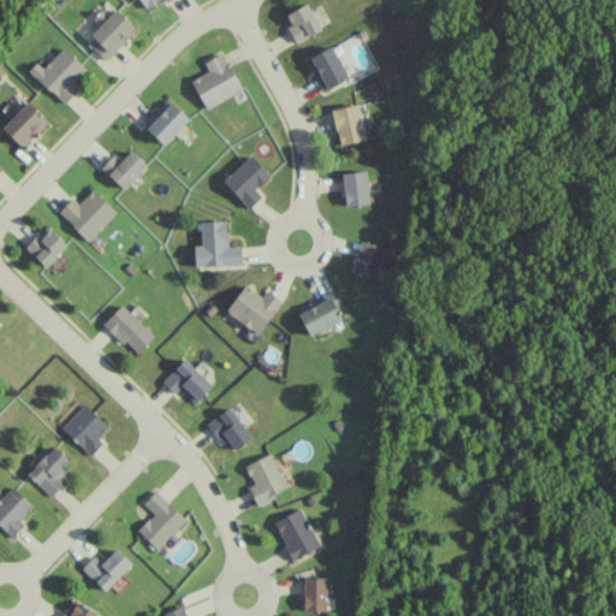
[(138,0),(144,10),(159,0),(165,0),(166,1),(169,0),(138,0)]
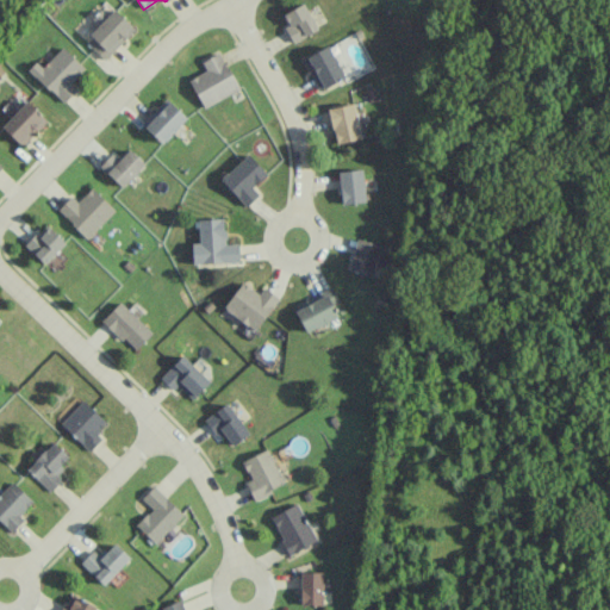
[(280,14),(292,42),(317,31),(305,4),(280,14)]
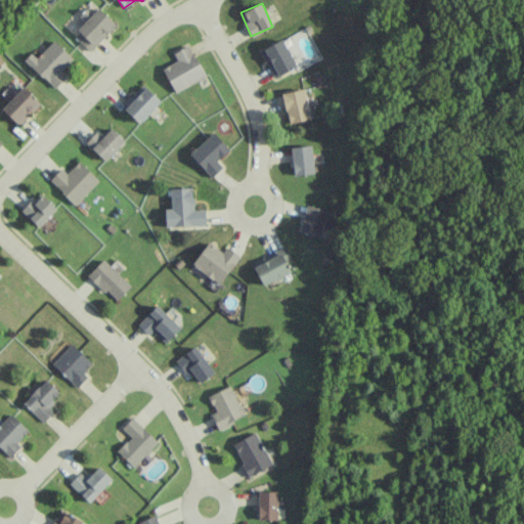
[(90,52),(116,25),(98,8),(73,36),(90,52)]
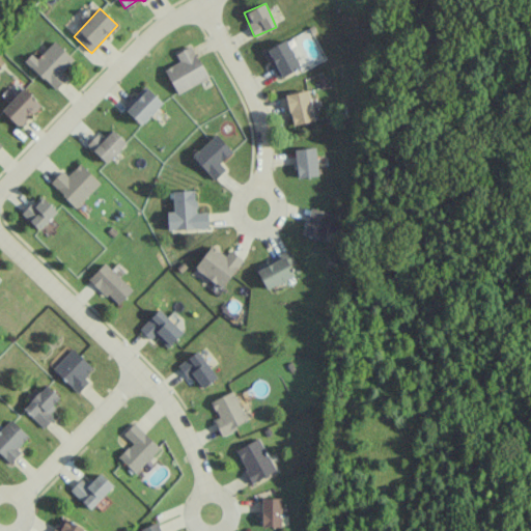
[(67,79),(61,73),(74,60),(54,39),(28,63),(54,90),(67,79)]
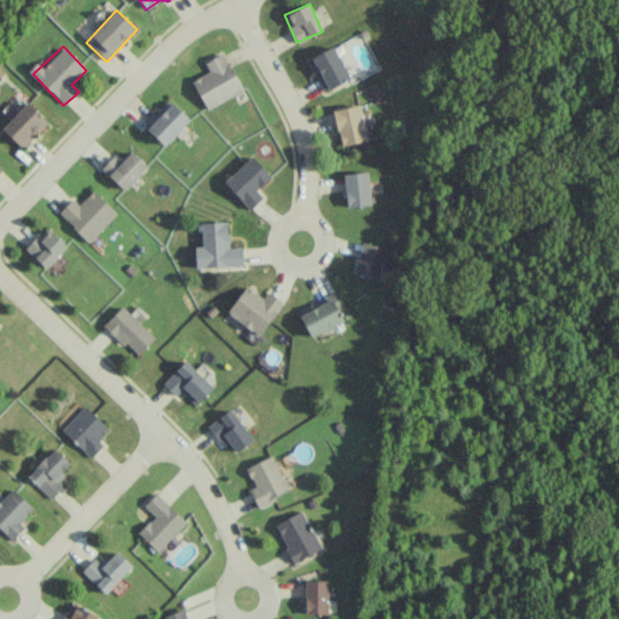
[(348,81),(335,47),(308,57),(322,91),(348,81)]
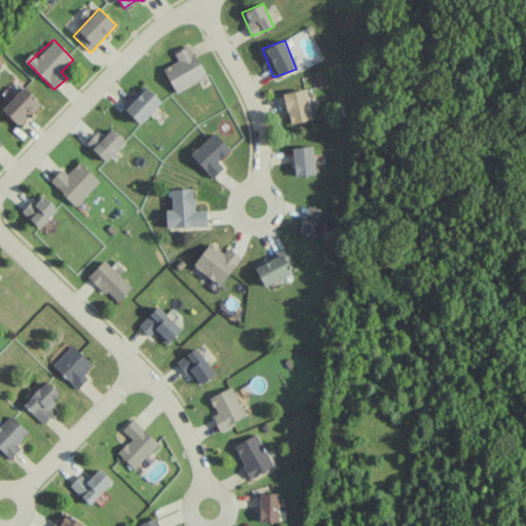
[(176,94),(207,77),(189,45),(174,53),(178,61),(162,69),(176,94)]
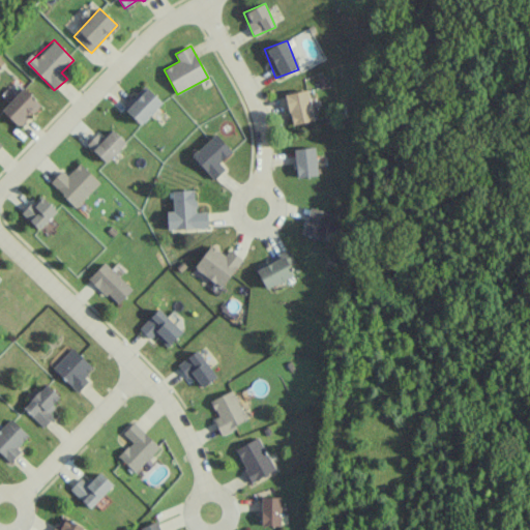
[(163,101),(144,85),(123,109),(142,125),(163,101)]
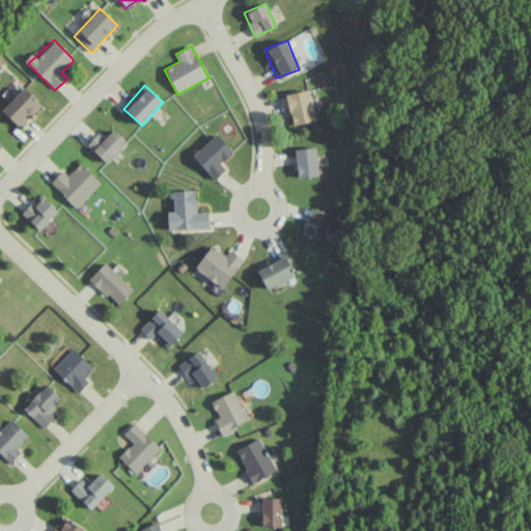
[(20,128),(40,105),(23,87),(1,110),(20,128)]
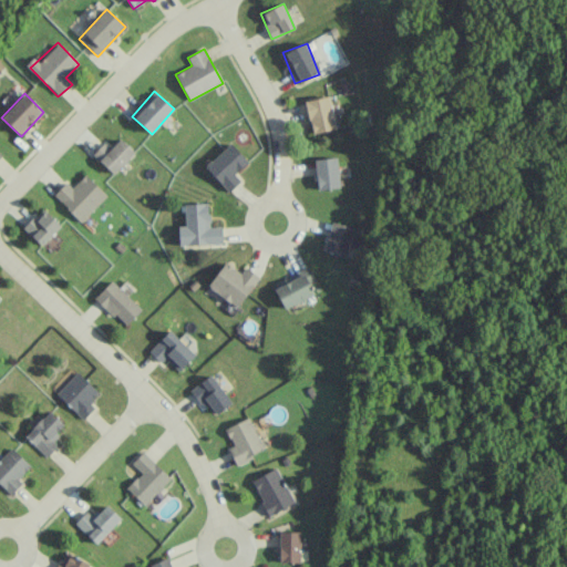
[(305,101),(312,134),(336,129),(328,95),(305,101)]
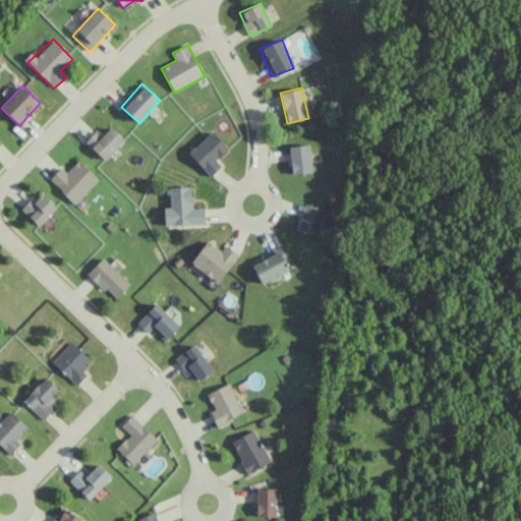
[(84,142),(105,161),(124,140),(110,127),(102,136),(96,130),(84,142)]
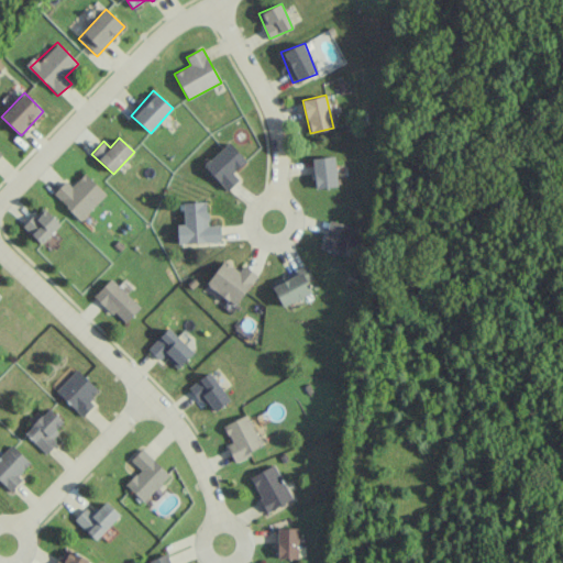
[(246,161),(229,142),(203,165),(227,190),(240,178),(233,173),(246,161)]
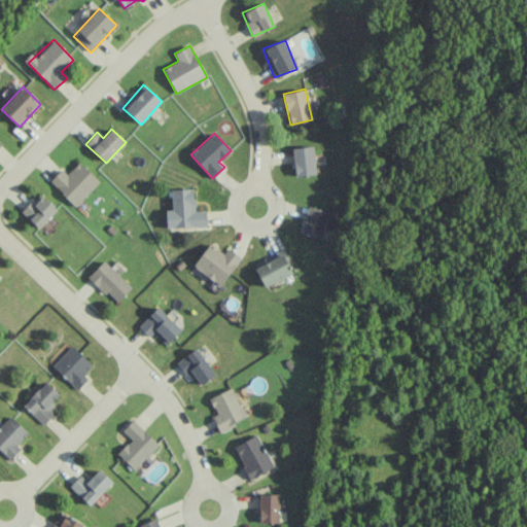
[(314,146),(293,147),(294,176),(315,175),(314,146)]
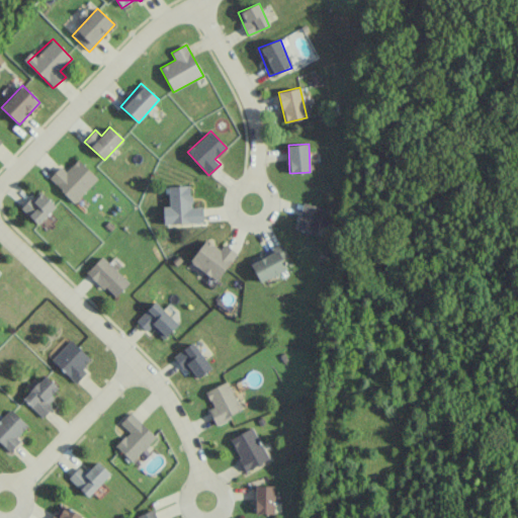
[(66,172),(60,166),(49,179),(74,203),(97,178),(78,159),(66,172)]
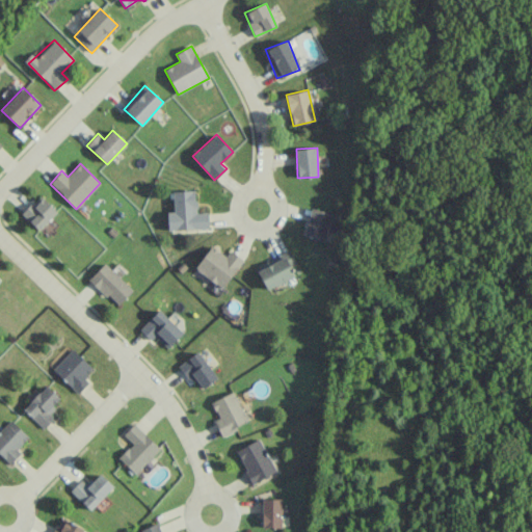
[(209,229),(208,213),(195,213),(194,191),(173,191),(173,212),(167,212),(167,230),(209,229)]
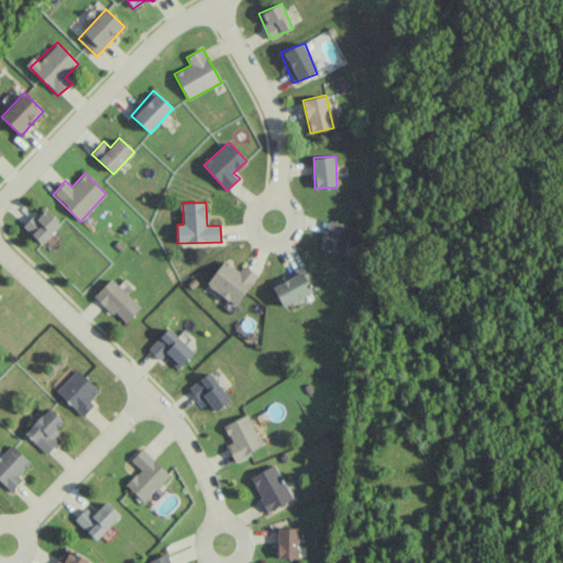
[(61,224),(45,209),(37,217),(34,213),(22,225),(41,244),(61,224)]
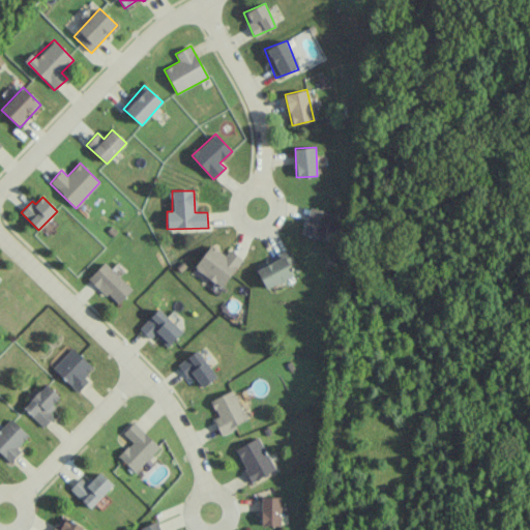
[(330,213),(310,207),(302,235),(323,240),(330,213)]
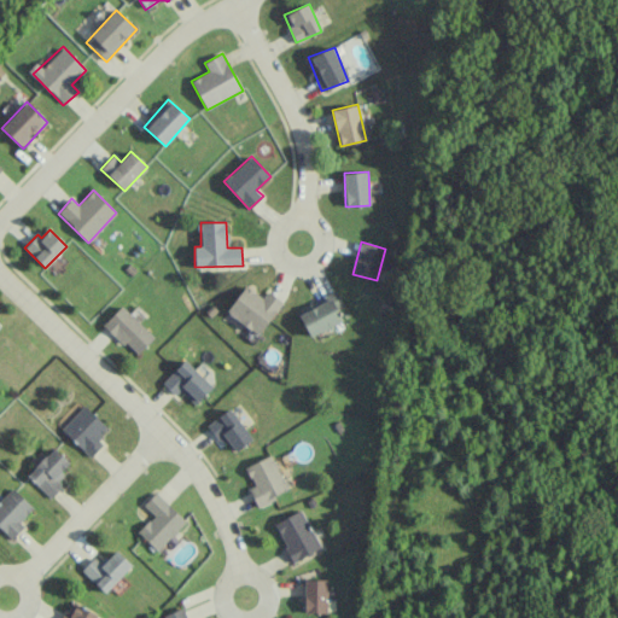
[(260,336),(283,302),(267,291),(262,297),(245,285),(226,313),(260,336)]
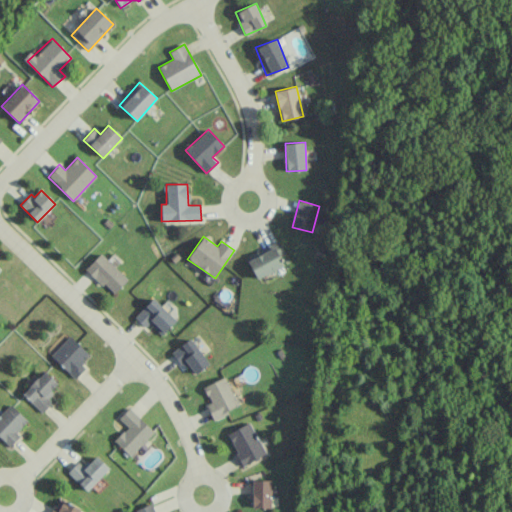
[(246,257),(257,279),(283,266),(279,257),(285,254),(279,241),(246,257)]
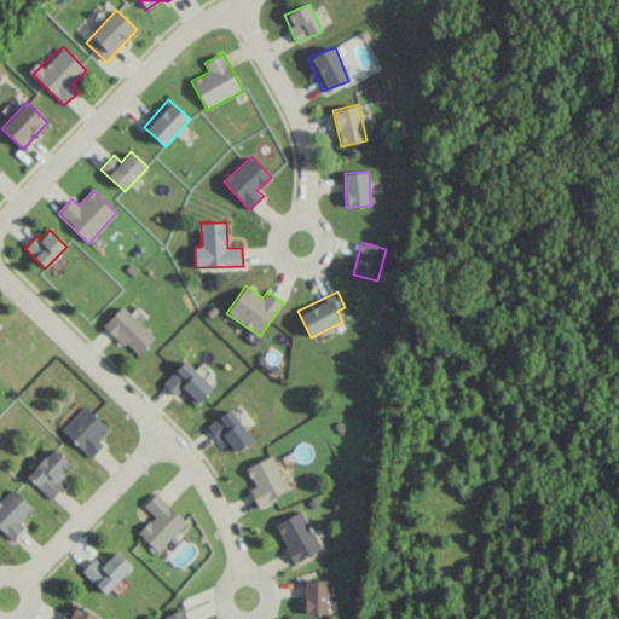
[(154,339),(123,306),(104,324),(136,357),(154,339)]
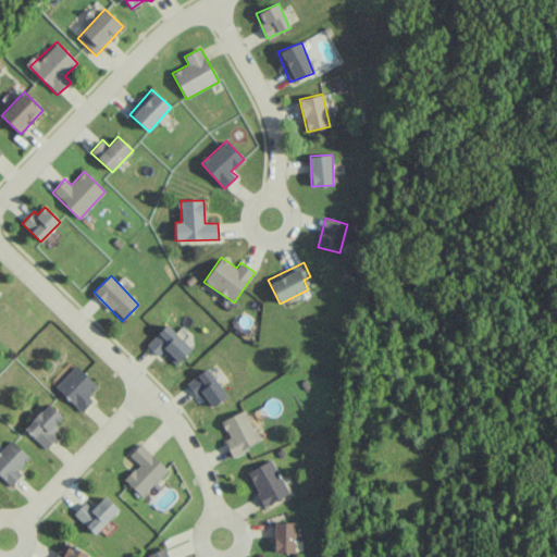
[(175,364),(192,348),(165,324),(146,345),(158,357),(162,353),(175,364)]
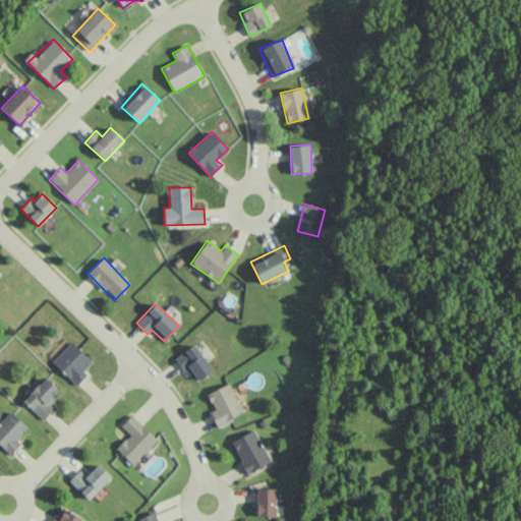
[(91,360),(70,341),(51,362),(76,386),(88,374),(82,369),(91,360)]
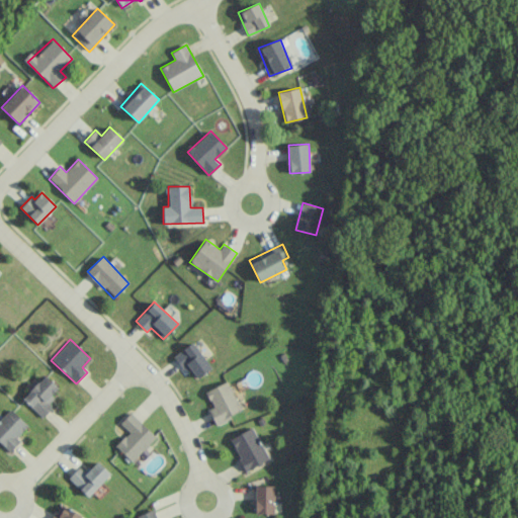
[(211,368),(192,342),(175,355),(195,381),(211,368)]
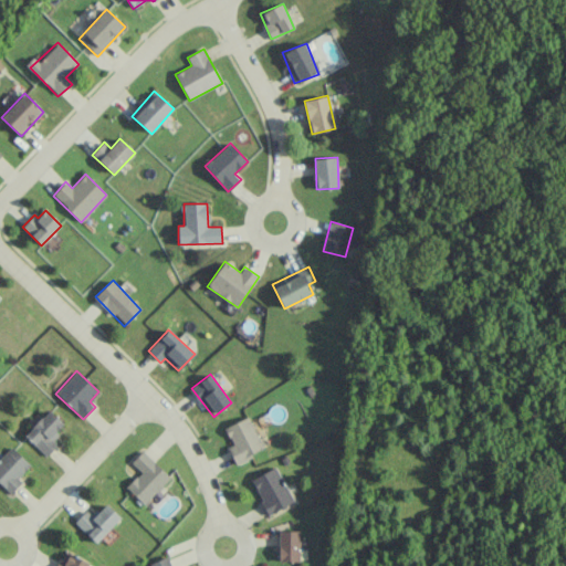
[(65,425),(49,410),(24,436),(46,457),(59,444),(52,439),(65,425)]
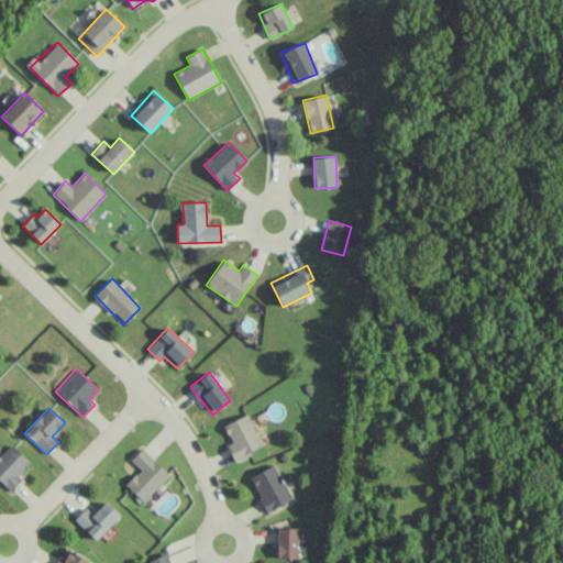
[(223,426),(231,442),(227,445),(234,461),(263,446),(246,415),(223,426)]
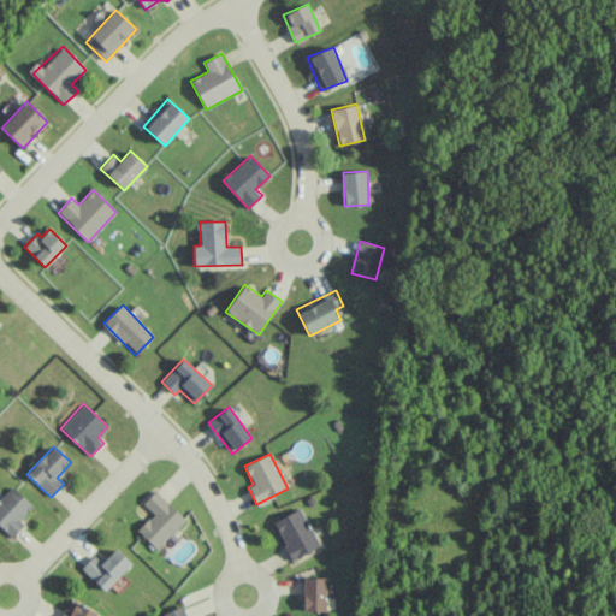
[(0,498),(0,526),(11,538),(24,525),(19,520),(33,507),(12,486),(0,498)]
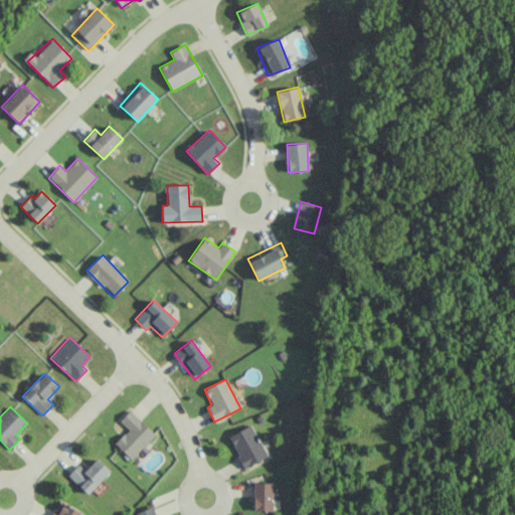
[(120,420),(128,430),(115,443),(130,459),(155,436),(131,409),(120,420)]
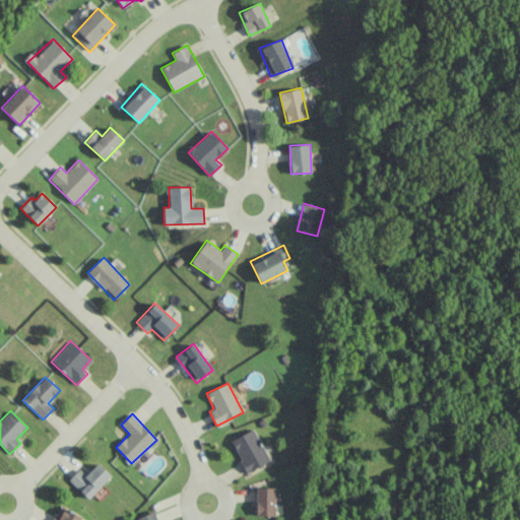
[(269,462),(254,429),(231,440),(246,473),(269,462)]
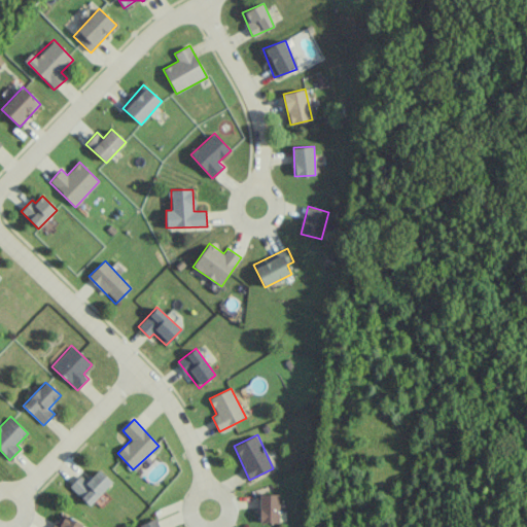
[(80,475),(69,487),(90,506),(112,482),(99,469),(88,482),(80,475)]
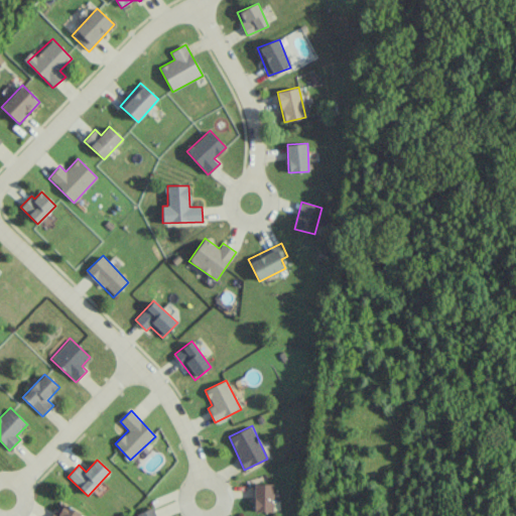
[(273,484),(254,484),(254,512),(273,512),(273,484)]
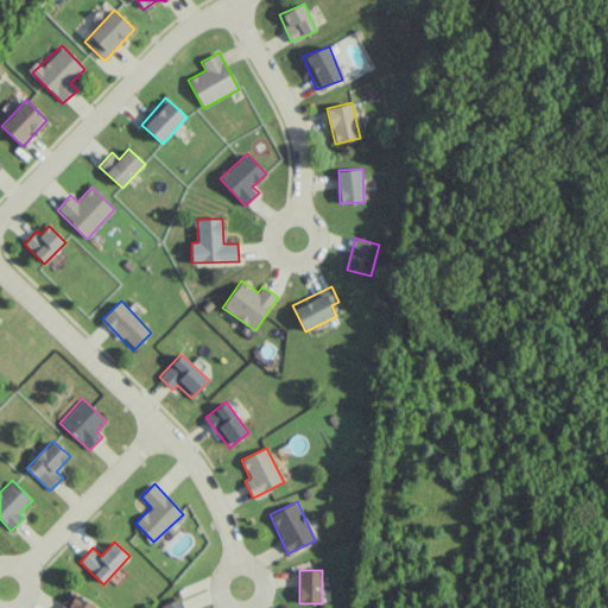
All buildings are outlined.
